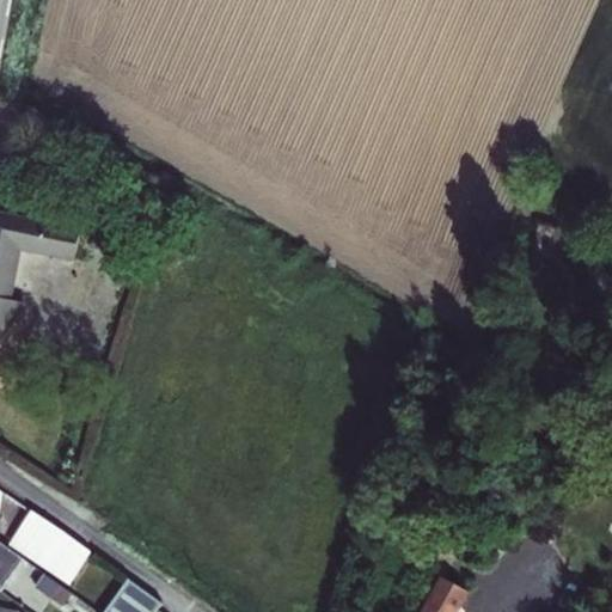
[(79,234),(0,218),(0,383),(6,384),(22,305),(7,301),(18,248),(74,258),(79,234)]
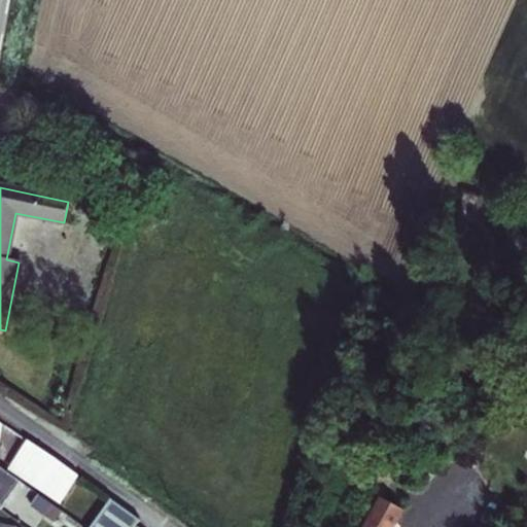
[(28,441),(9,467),(58,502),(77,476),(28,441)]
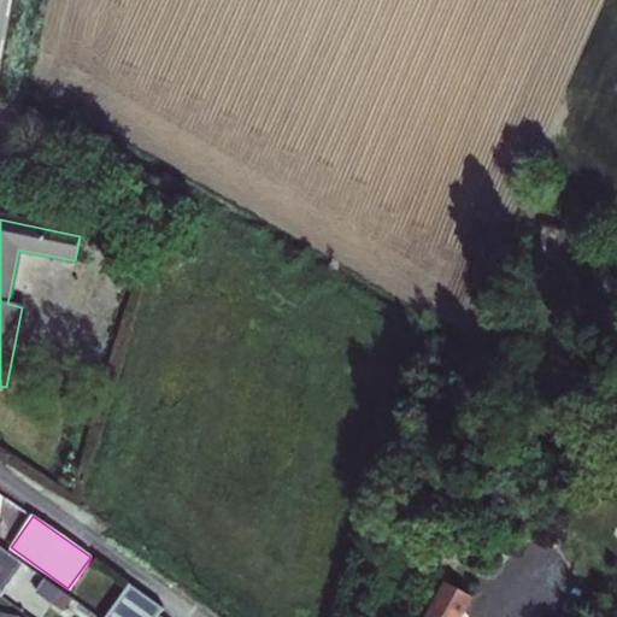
[(0,597),(5,601),(29,568),(1,547),(0,546),(0,597)]
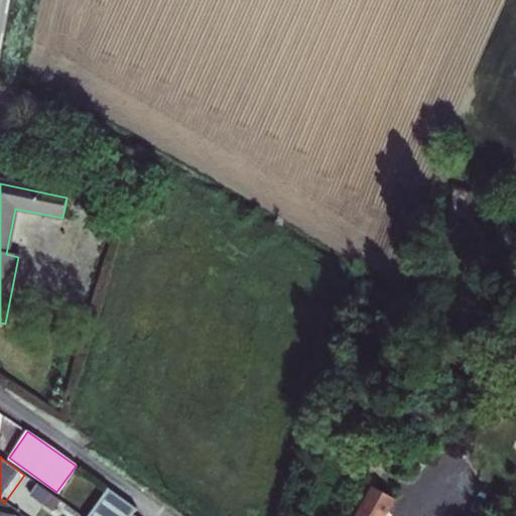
[(384,515),(396,494),(376,483),(358,515),(384,515)]
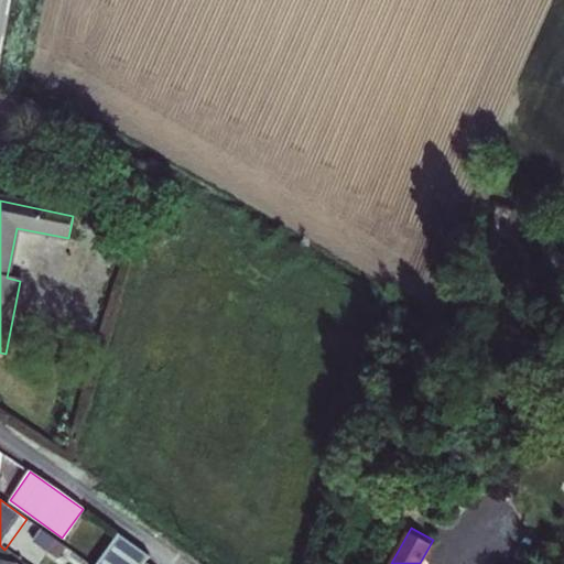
[(95,563),(142,563),(149,555),(117,533),(95,563)]
